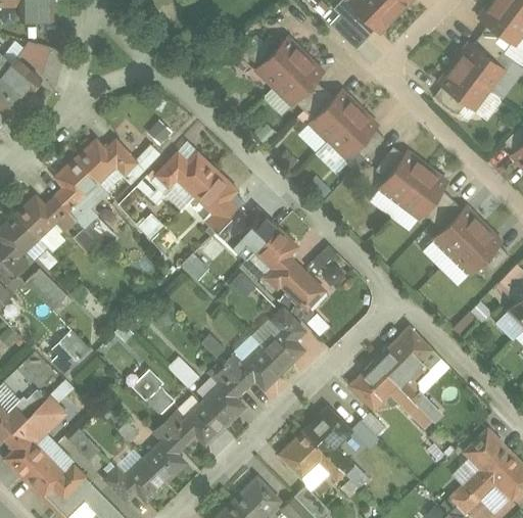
[(53,0),(0,0),(0,10),(15,10),(15,6),(19,5),(19,20),(52,20),(52,5),(54,5),(53,0)]
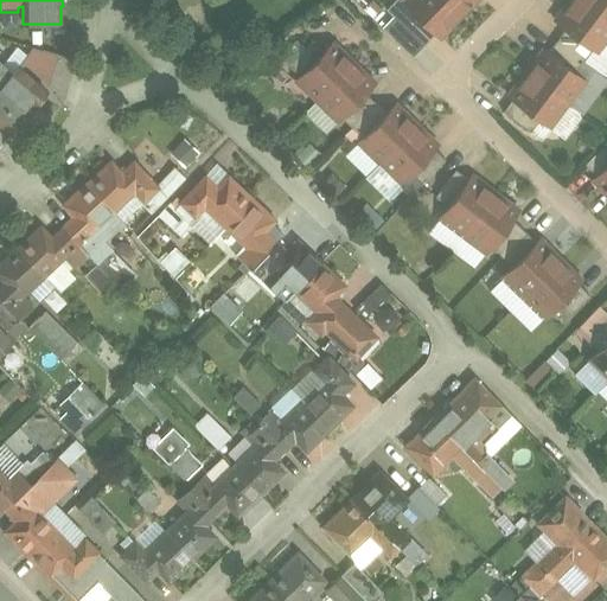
[(461,20),(440,0),(406,0),(402,4),(411,14),(436,37),(445,29),(448,33),(461,20)]
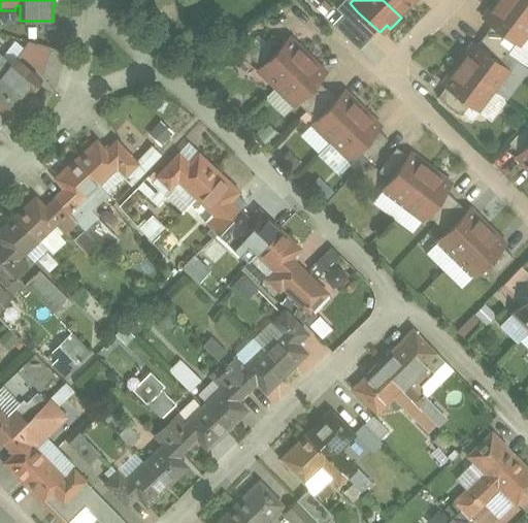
[(383,0),(401,18),(411,7),(407,3),(410,0),(383,0)]
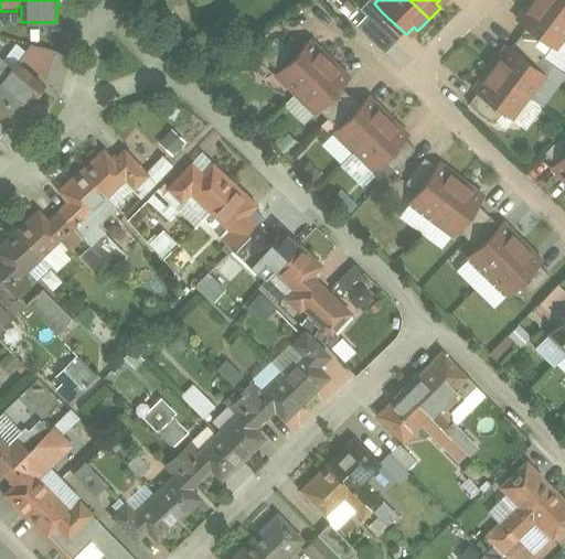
[(564,40),(564,23),(533,0),(523,13),(528,17),(521,25),(553,49),(556,52),(564,40)]
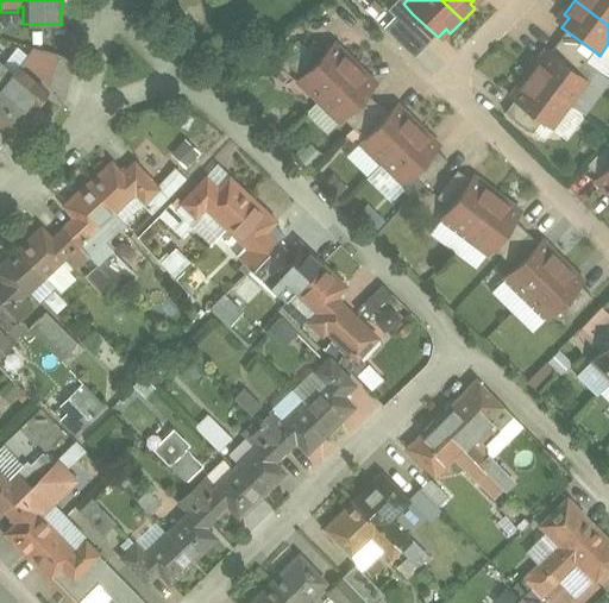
[(608,0),(575,0),(608,25),(608,0)]
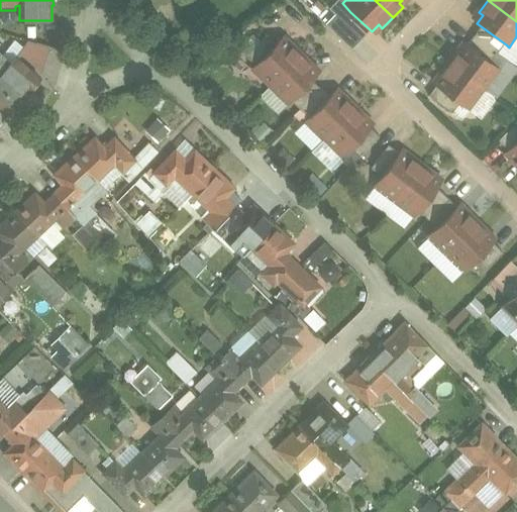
[(350,12),(341,21),(362,41),(372,31),(350,12)]
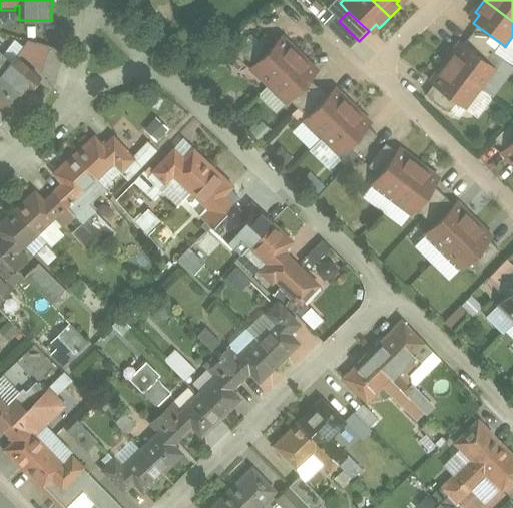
[(502,44),(479,27),(471,37),(494,54),(502,44)]
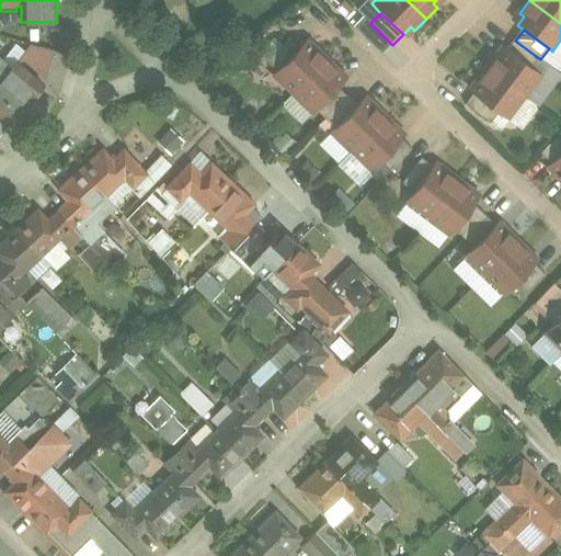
[(288,41),(267,64),(277,74),(299,52),(288,41)]
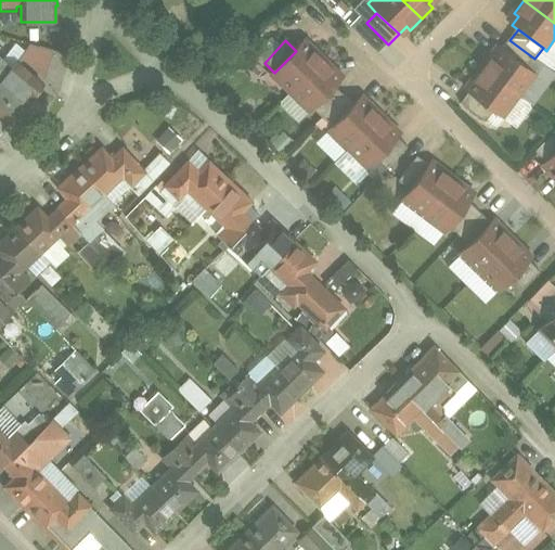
[(534,59),(510,40),(502,51),(527,69),(534,59)]
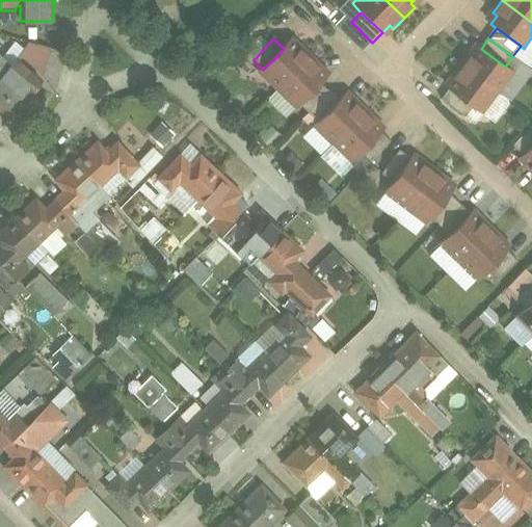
[(24,51),(16,44),(2,60),(10,68),(16,61),(20,57),(24,51)]
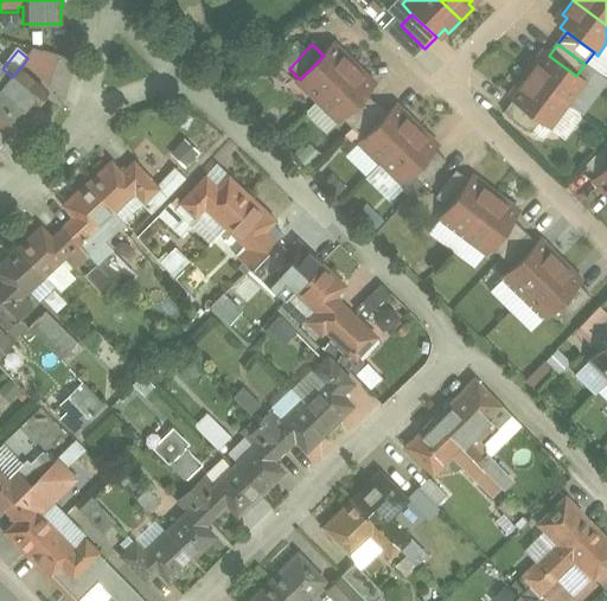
[(300,80),(296,83),(317,104),(355,65),(343,53),(338,58),(330,50),(324,56),(300,80)]
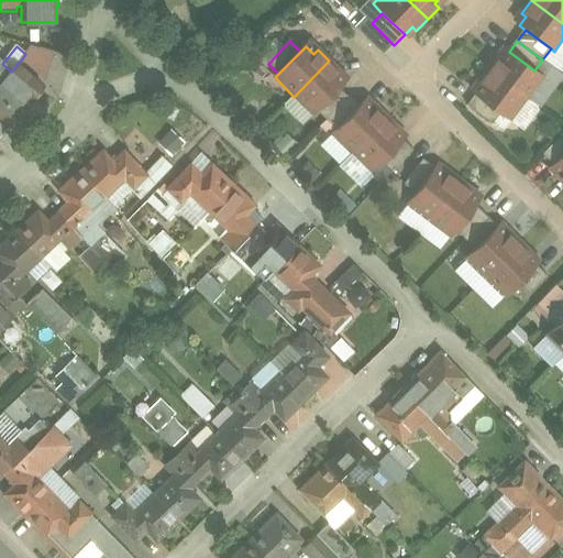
[(55,54),(31,47),(25,54),(21,61),(46,81),(55,54)]
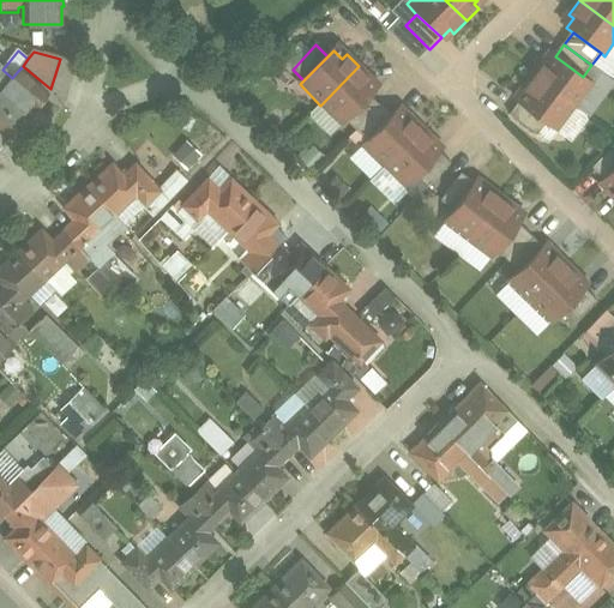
[(583,77),(555,56),(548,66),(543,62),(533,77),(576,109),(594,85),(583,77)]
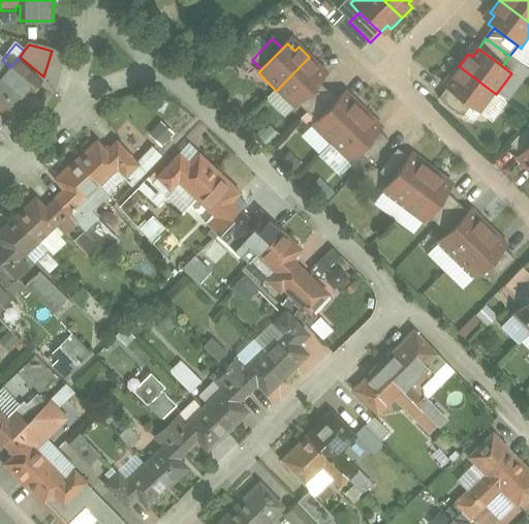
[(309,57),(276,91),(294,109),(298,105),(318,84),(323,79),(316,71),(320,68),(309,57)]
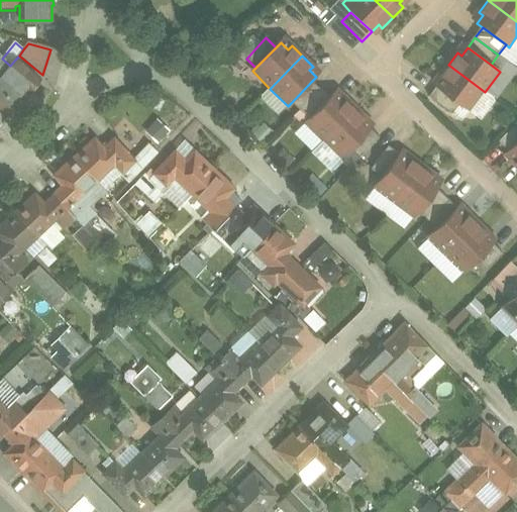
[(15,60),(10,66),(2,59),(0,57),(0,77),(0,78),(24,98),(29,92),(30,92),(40,80),(15,60)]
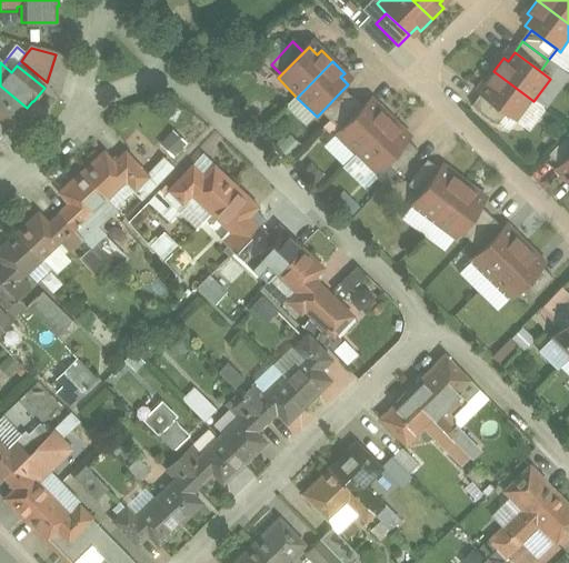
[(533,101),(493,71),(483,84),(488,88),(481,97),(507,116),(517,123),(533,101)]
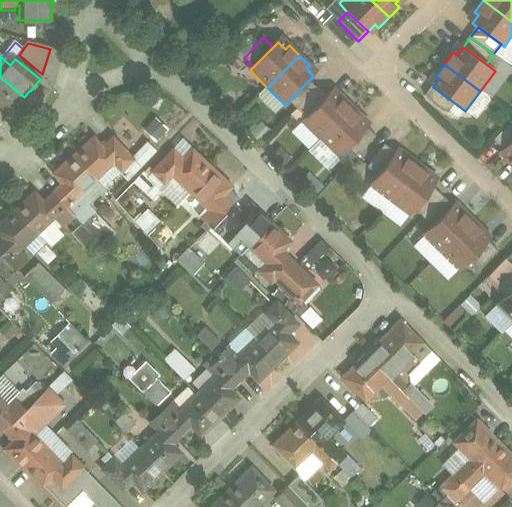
[(24,97),(0,77),(0,76),(0,106),(10,115),(20,103),(19,102),(24,97)]
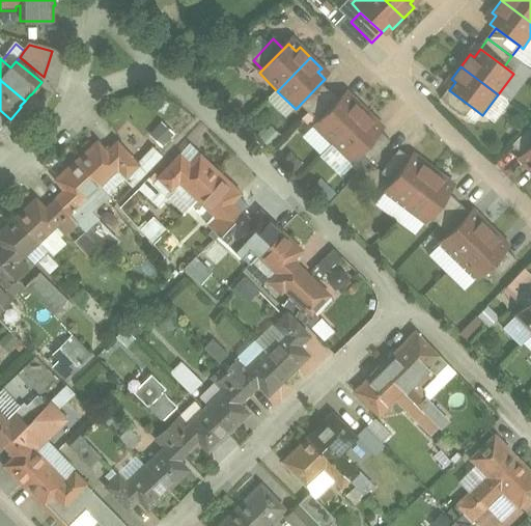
[(319,84),(299,106),(308,114),(329,93),(319,84)]
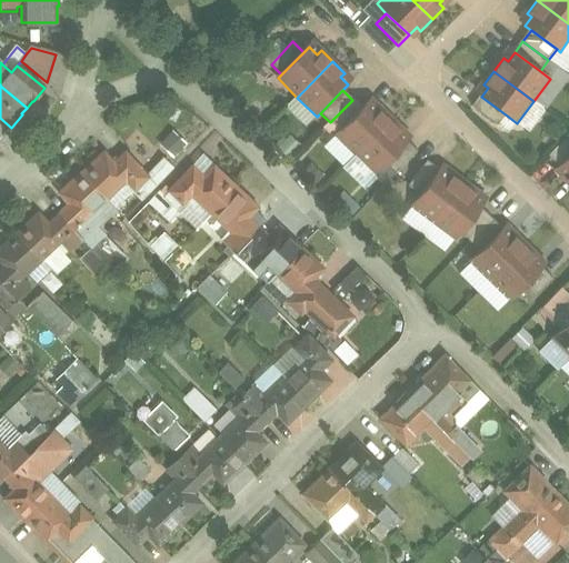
[(507,116),(481,97),(472,108),(498,127),(507,116)]
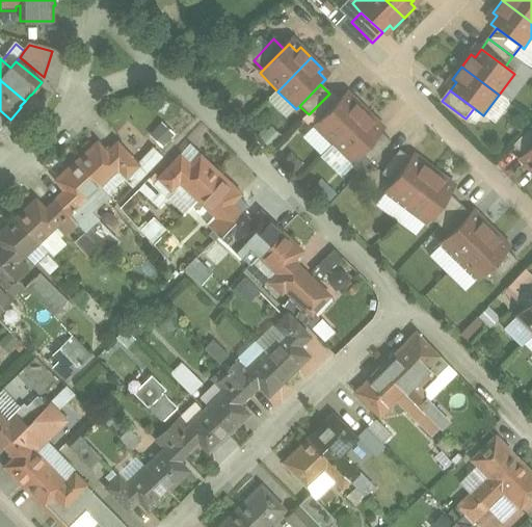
[(329,94),(309,114),(318,124),(339,103),(329,94)]
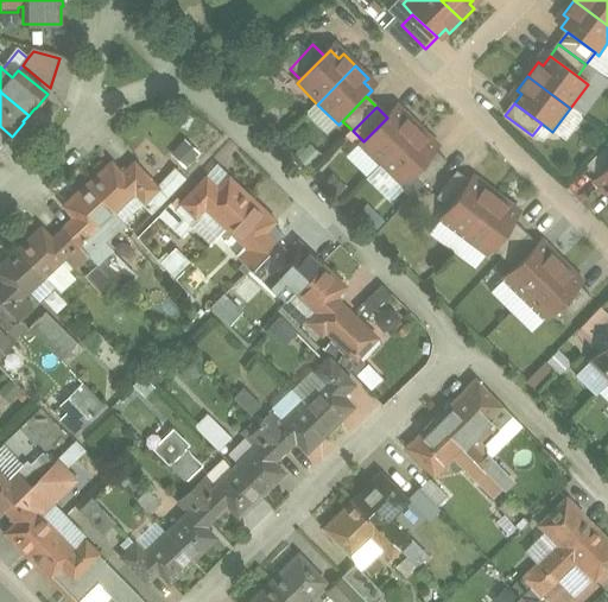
[(363,141),(360,146),(380,166),(418,128),(406,115),(401,120),(393,112),(387,118),(363,141)]
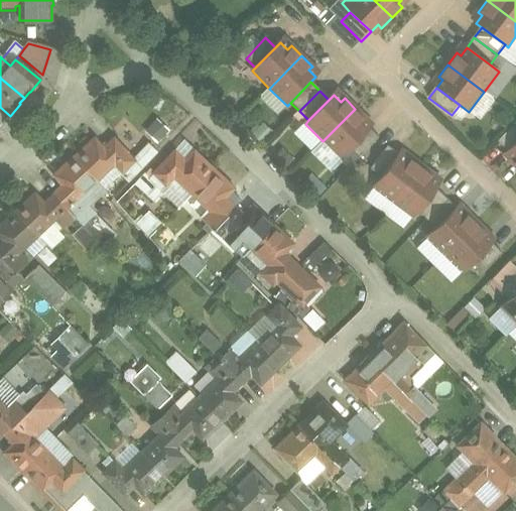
[(355,109),(323,141),(341,158),(349,150),(369,129),(362,122),(366,119),(355,109)]
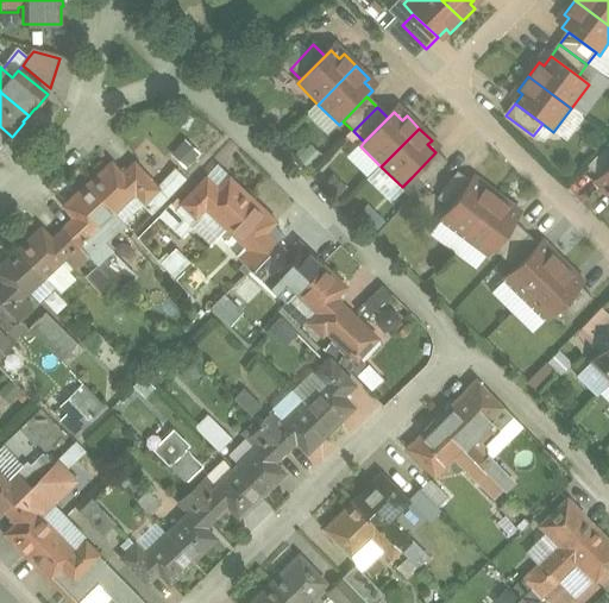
[(188,168),(199,155),(183,142),(173,155),(188,168)]
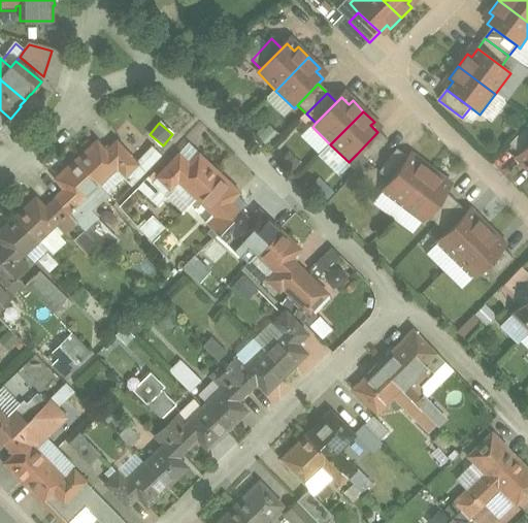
[(527,127),(509,146),(519,156),(527,146),(527,127)]
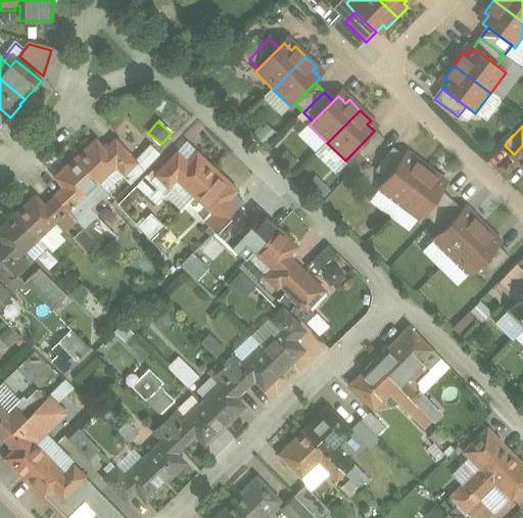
[(374,131),(353,152),(364,161),(384,141),(374,131)]
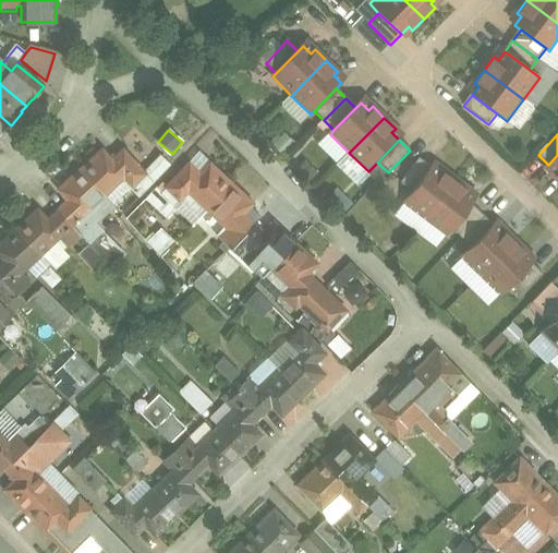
[(104,153),(82,172),(105,197),(124,179),(133,188),(146,176),(124,153),(113,163),(104,153)]
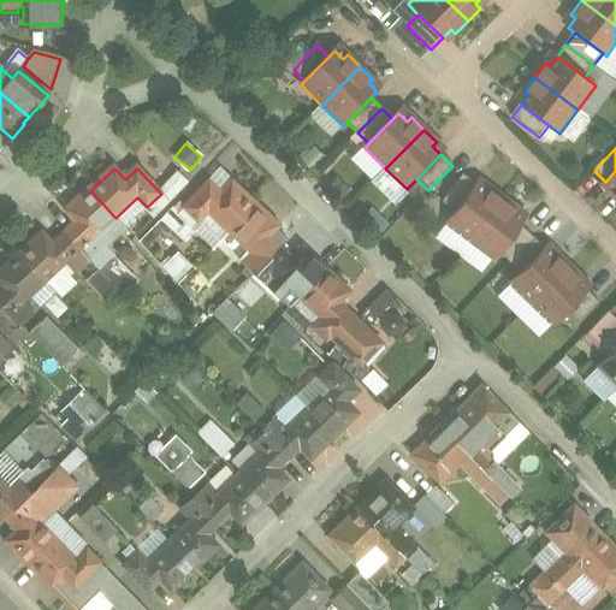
[(615,171),(605,182),(615,190),(610,195),(615,200),(615,171)]
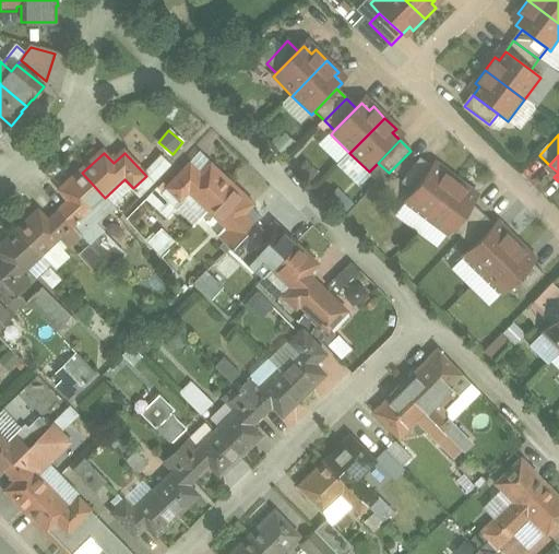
[(420,160),(402,185),(413,193),(431,168),(420,160)]
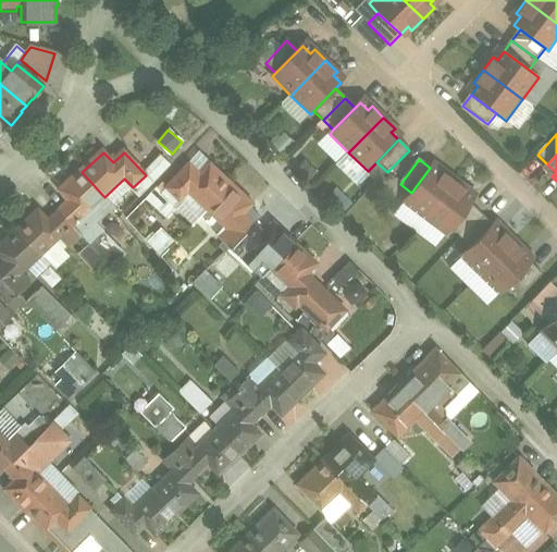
[(210,166),(200,175),(189,166),(166,189),(180,201),(188,193),(207,211),(231,185),(210,166)]
